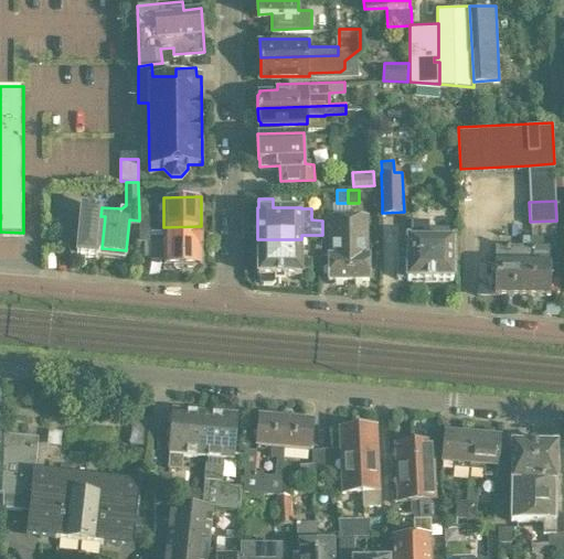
[(100,216),(102,207),(102,205),(81,203),(78,229),(74,228),(70,235),(68,244),(72,250),(76,251),(97,254),(97,248),(102,248),(105,216),(100,216)]
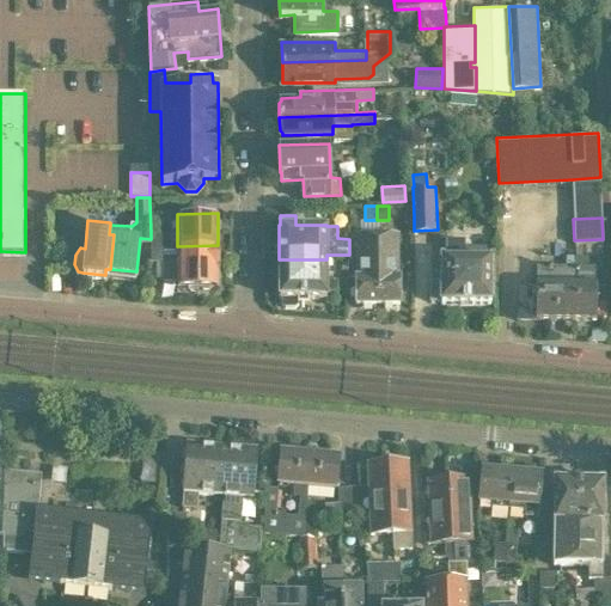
[(164,231),(151,232),(151,239),(151,246),(164,246),(164,231)]
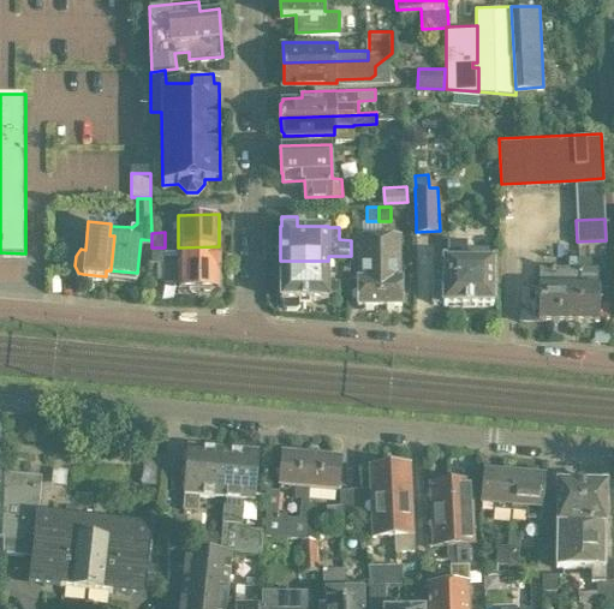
[(400,232),(379,233),(380,302),(401,302),(401,274),(400,274),(400,232)]
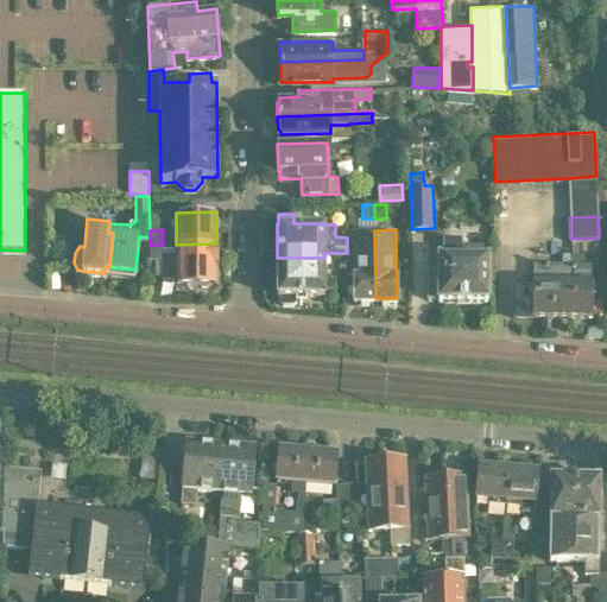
[(375,298),(374,230),(355,230),(355,271),(353,271),(354,298),(375,298)]
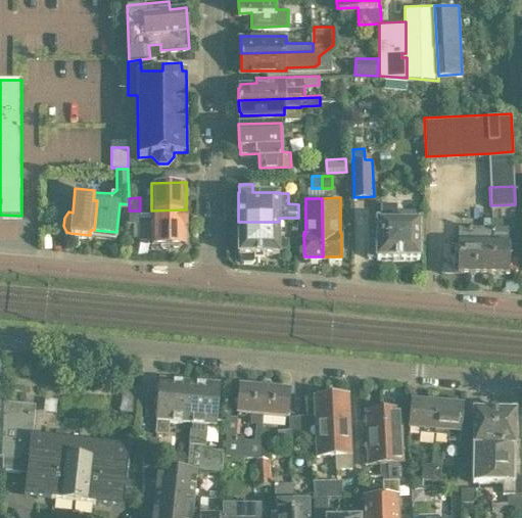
[(420,208),(397,208),(397,202),(381,202),(381,219),(377,219),(376,239),(368,239),(368,255),(377,255),(377,257),(420,257),(420,220),(420,208)]
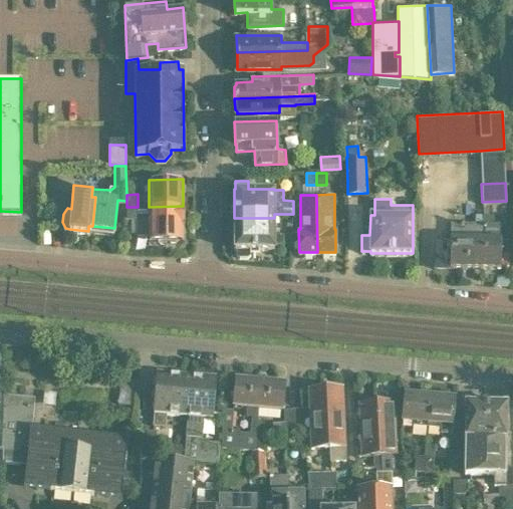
[(137,234),(149,234),(149,239),(169,238),(171,240),(177,240),(178,238),(183,238),(183,206),(149,207),(138,207),(126,207),(126,218),(137,218),(137,234)]
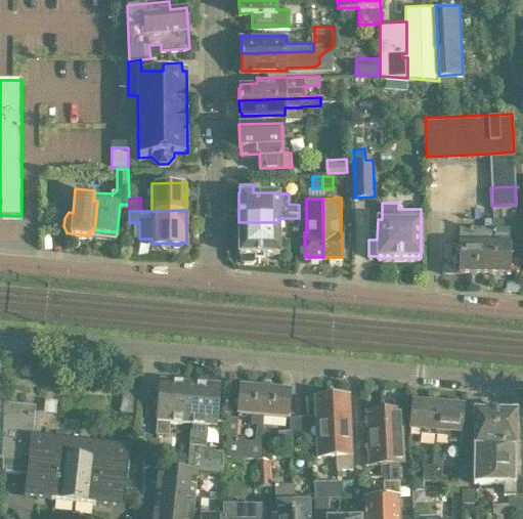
[(476,225),(476,271),(510,271),(511,241),(510,241),(510,226),(509,226),(509,217),(492,217),(491,225),(476,225)]
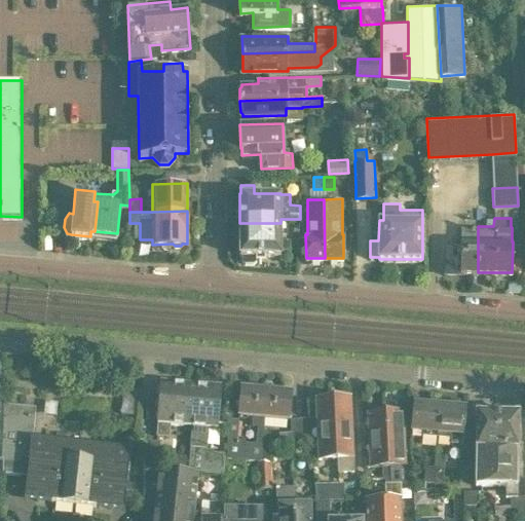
[(280,230),(280,223),(239,223),(239,254),(242,254),(242,259),(246,261),(253,261),(255,259),(255,254),(280,254),(280,249),(290,249),(290,230),(280,230)]
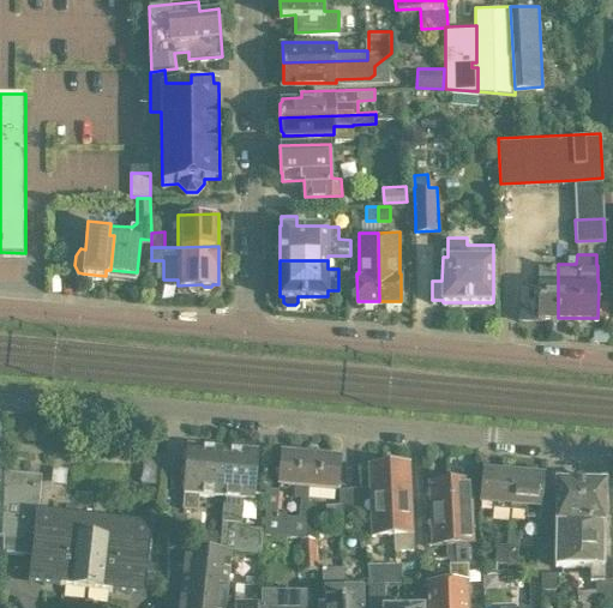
[(539,264),(539,286),(538,318),(558,318),(558,264),(539,264)]
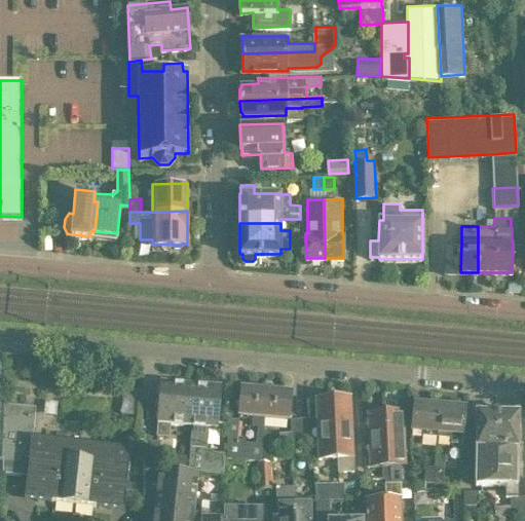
[(460,272),(461,245),(446,245),(446,258),(444,258),(444,271),(460,272)]
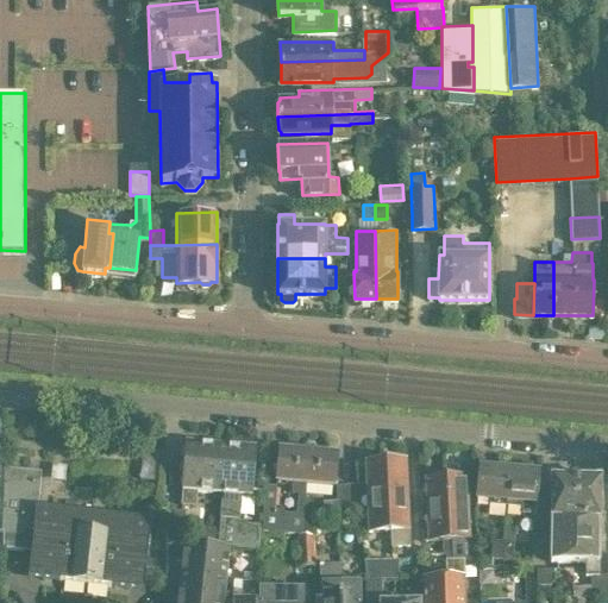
[(590,325),(590,335),(605,335),(605,325),(590,325)]
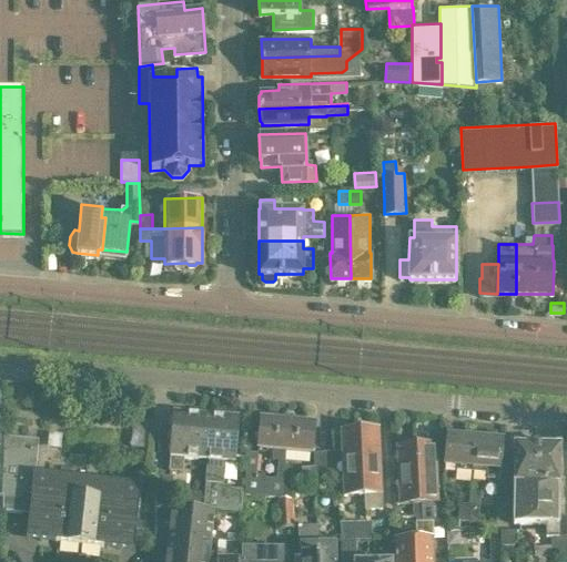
[(202,457),(206,410),(174,408),(169,468),(183,469),(184,455),(202,457)]
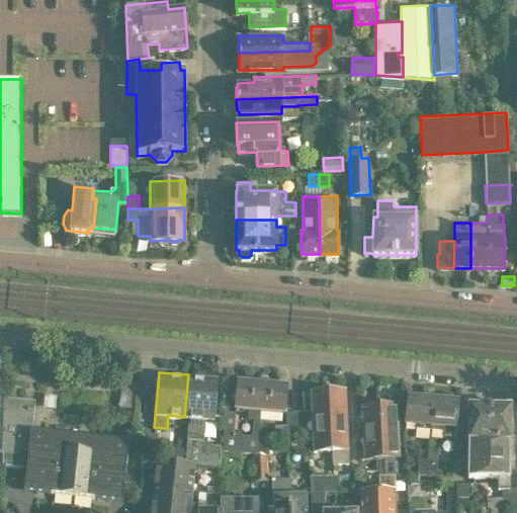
[(218,377),(188,374),(184,417),(189,417),(187,437),(186,446),(185,456),(185,460),(200,462),(222,464),(224,449),(222,449),(222,444),(202,442),(204,419),(213,419),(218,377)]
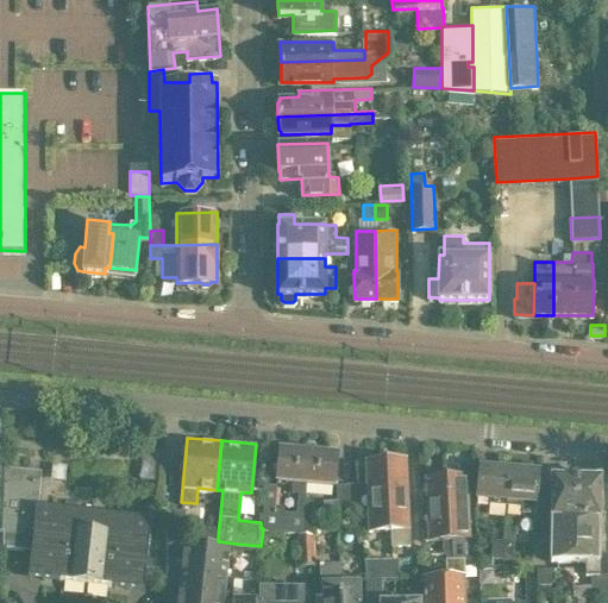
[(142,475),(157,476),(160,447),(144,446),(142,475)]
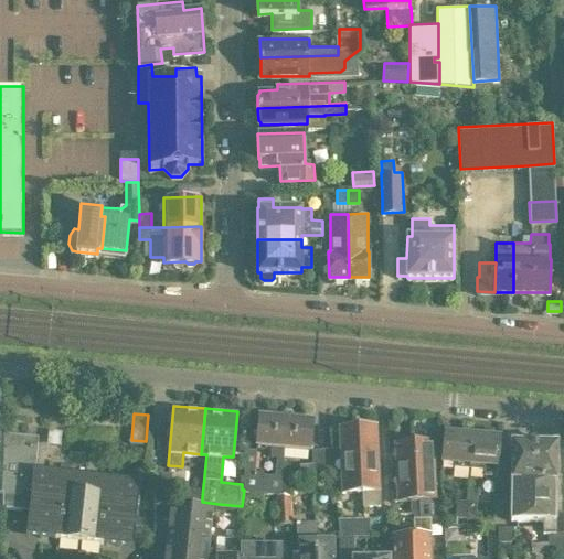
[(284,445),(286,416),(259,414),(257,443),(272,444),(270,454),(277,455),(275,473),(255,471),(258,448),(245,447),(244,490),(277,492),(280,493),(282,474),(285,445),(284,445)]
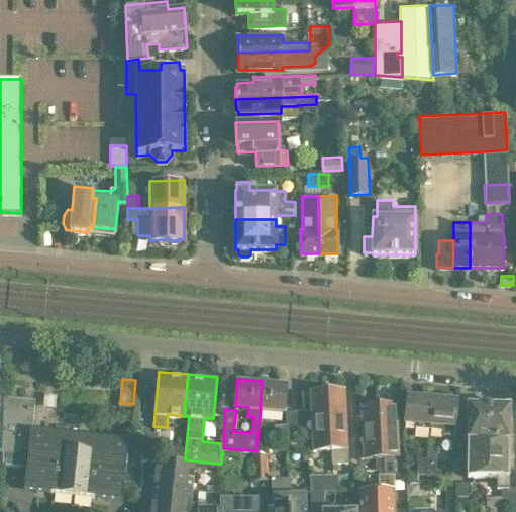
[(286,383),(262,381),(260,408),(261,408),(284,410),(286,383)]
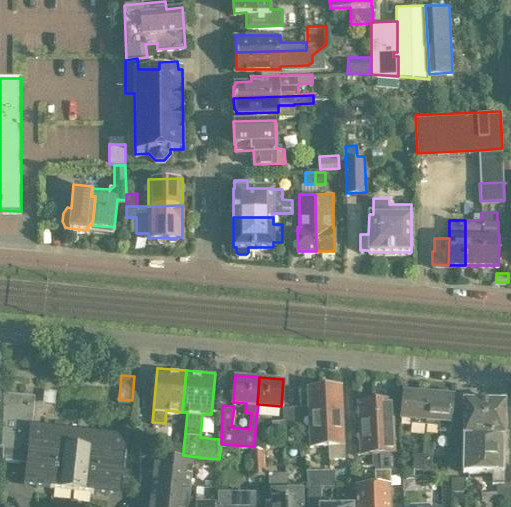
[(310,444),(329,443),(329,456),(344,456),(341,384),(307,386),(310,444)]
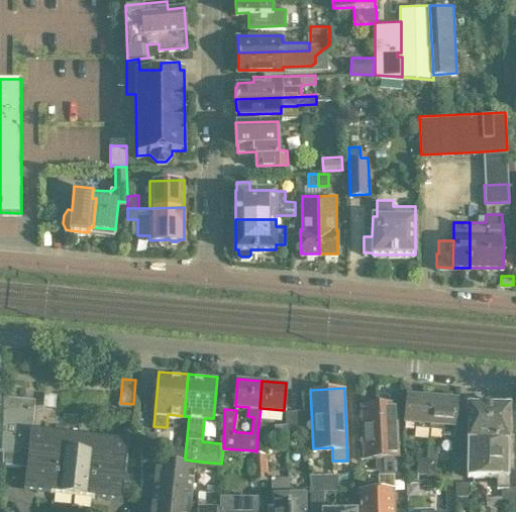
[(38,466),(42,429),(32,428),(35,398),(1,394),(0,421),(0,420),(0,447),(3,447),(3,463),(38,466)]
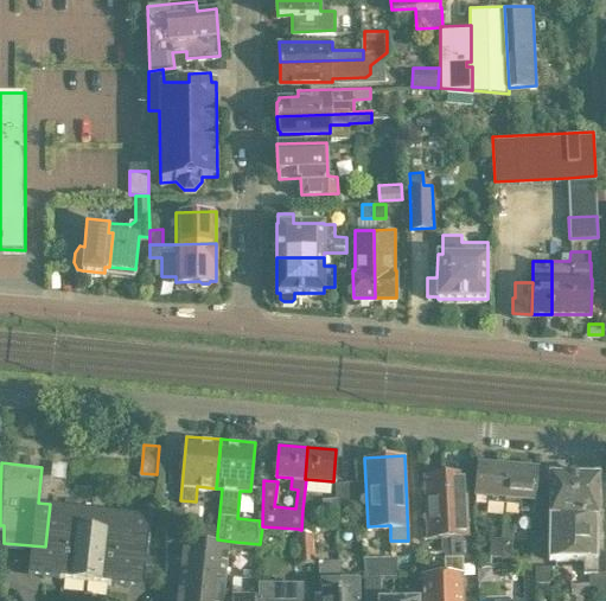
[(504,500),(508,465),(478,462),(474,493),(488,494),(486,499),(504,500)]
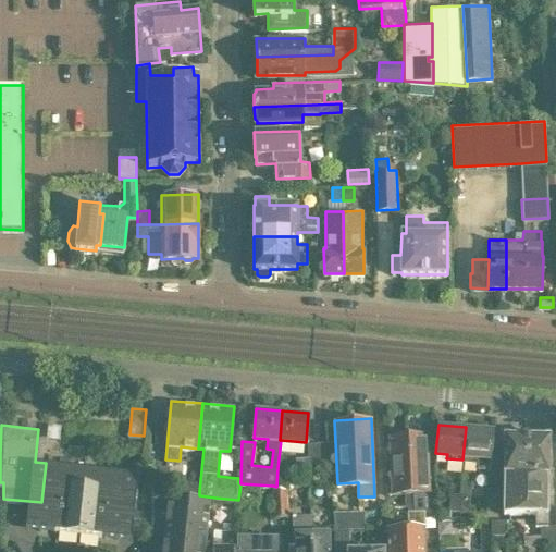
[(493,430),(466,427),(462,460),(478,461),(478,466),(490,467),(493,430)]
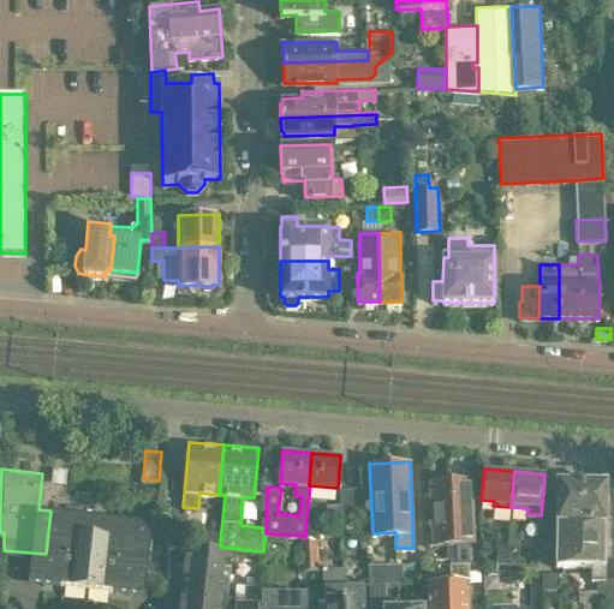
[(471,478),(451,479),(454,555),(468,554),(468,545),(474,545),(472,541),(475,541),(471,478)]
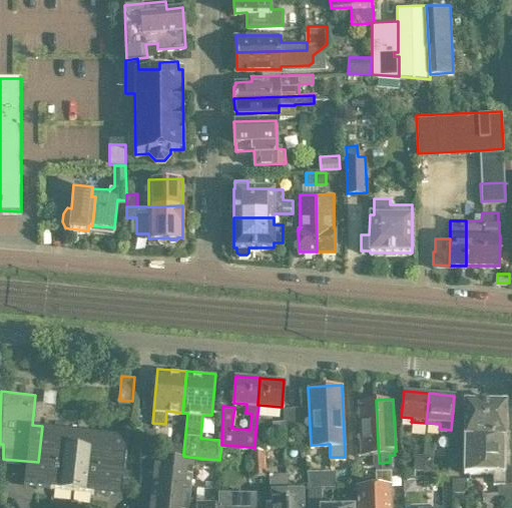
[(379,463),(376,400),(359,401),(361,441),(356,441),(357,453),(373,452),(374,463),(379,463)]
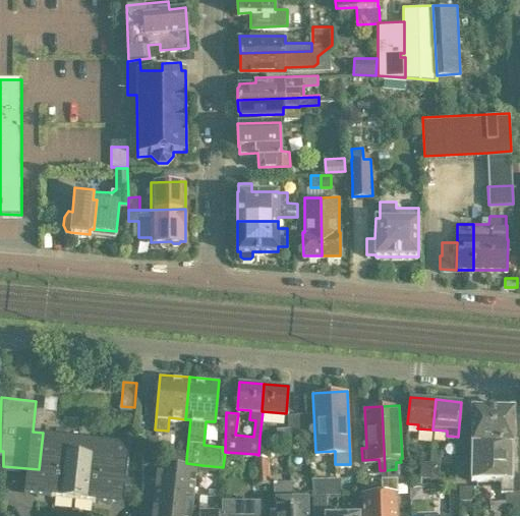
[(492,479),(493,407),(472,407),(471,478),(492,479)]
